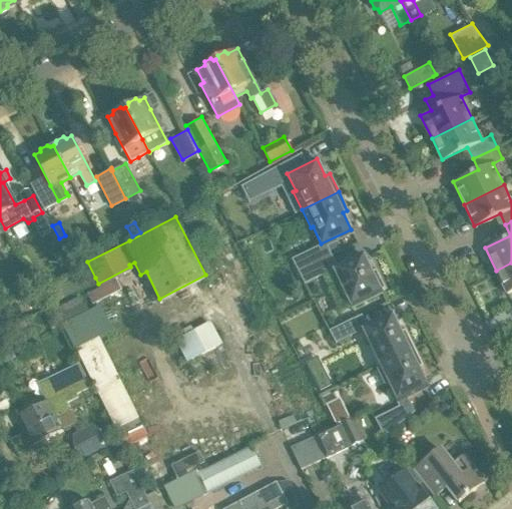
[(292,258),(299,271),(305,283),(317,276),(305,251),(292,258)]
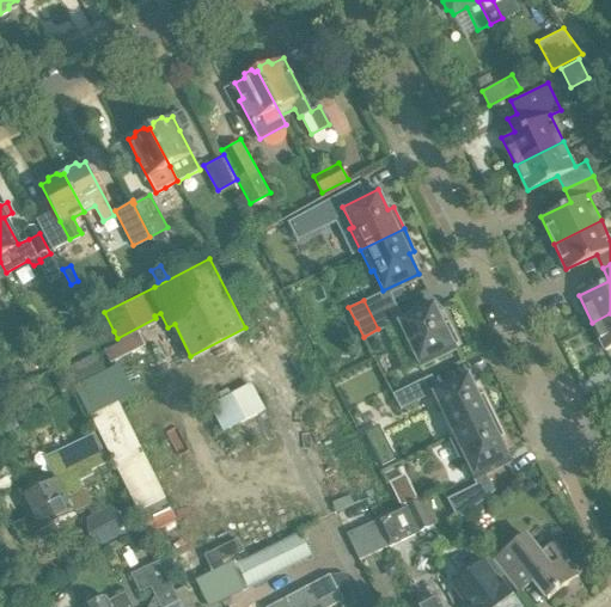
[(405,342),(409,350),(416,365),(459,343),(448,320),(444,323),(433,302),(397,319),(408,341),(405,342)]
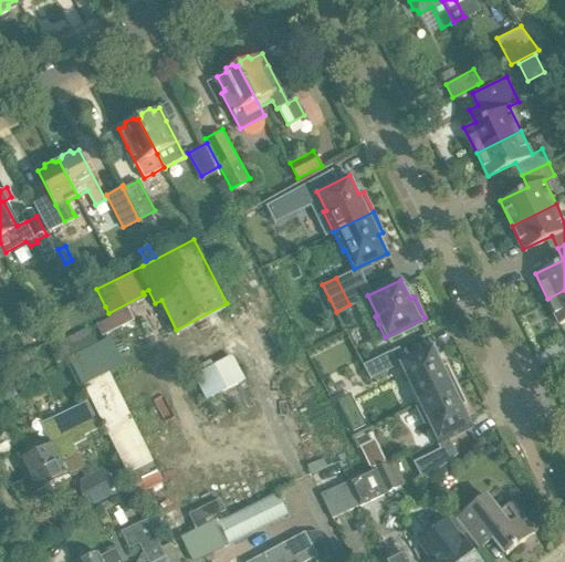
[(564,290),(547,299),(560,323),(564,320),(564,290)]
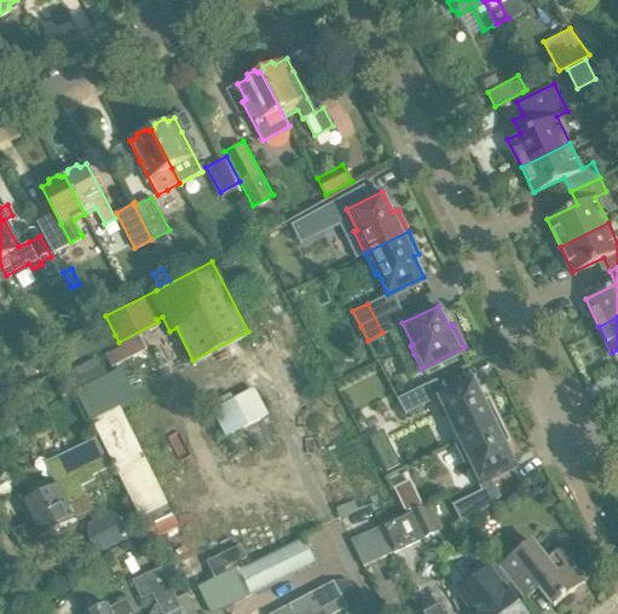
[(111,365),(146,347),(139,335),(105,352),(105,353),(111,365)]
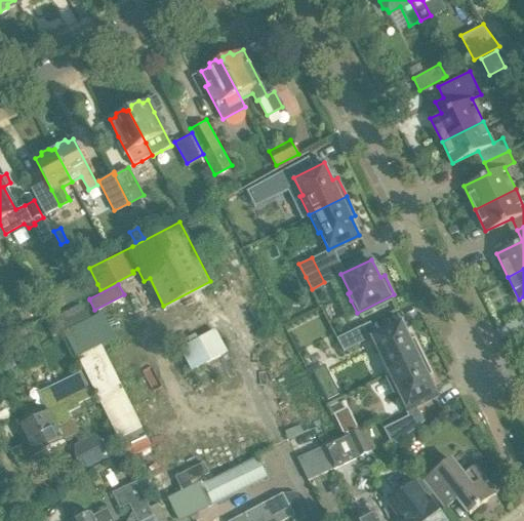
[(118,438),(142,426),(99,342),(113,334),(102,313),(65,331),(76,354),(77,353),(118,438)]
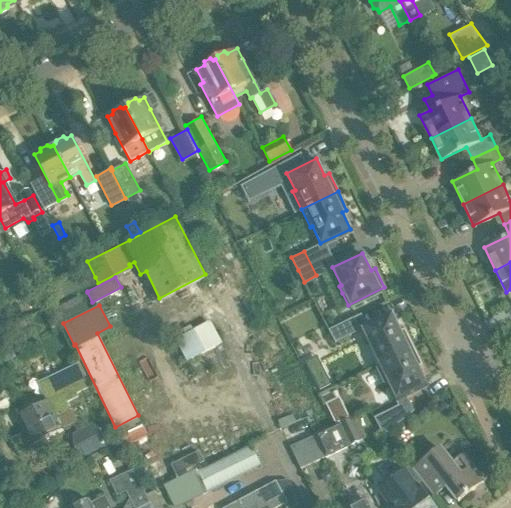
[(53,309),(45,314),(51,326),(59,321),(53,309)]
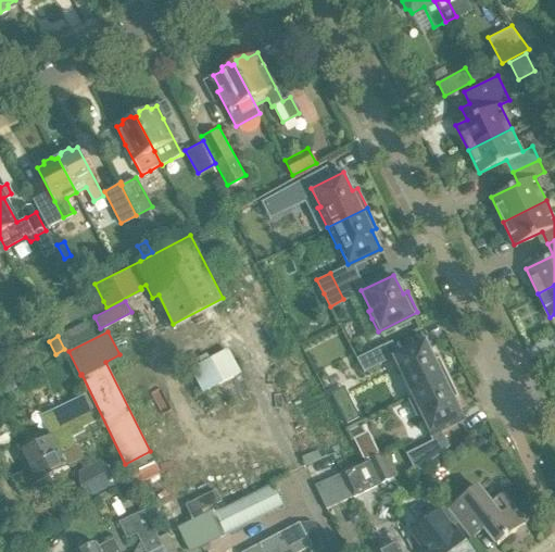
[(356,356),(363,371),(380,362),(375,349),(392,341),(391,340),(356,356)]
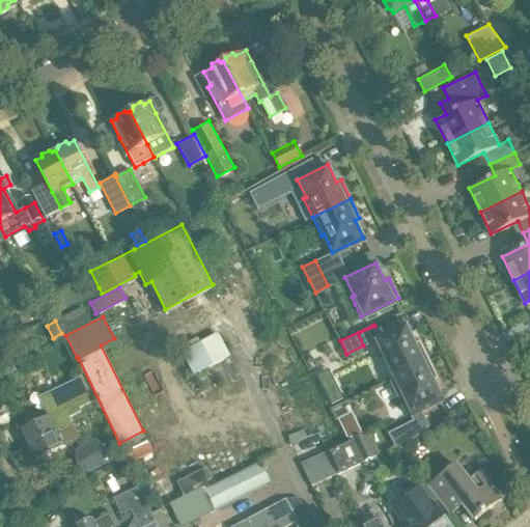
[(415,342),(406,325),(374,339),(384,357),(382,358),(390,378),(428,359),(419,340),(415,342)]
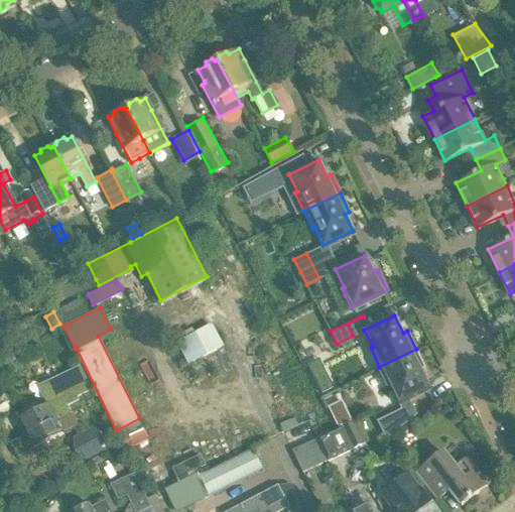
[(212,322),(176,340),(188,363),(224,344),(212,322)]
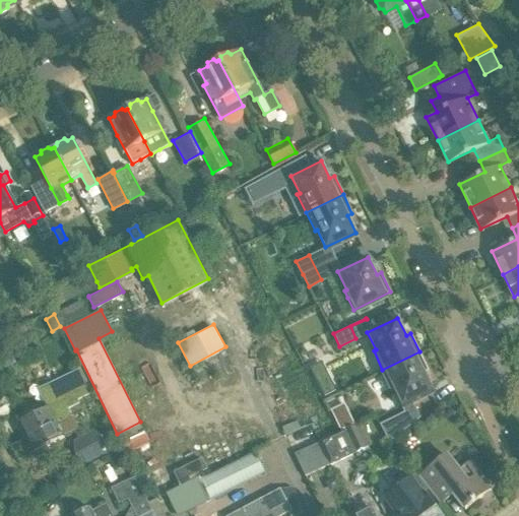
[(382,370),(391,388),(393,387),(402,404),(412,399),(433,390),(424,372),(429,370),(419,351),(382,370)]
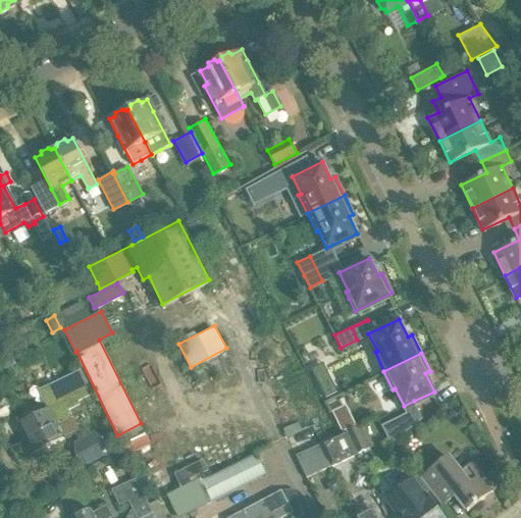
[(77,400),(90,394),(77,369),(64,376),(73,395),(65,399),(63,395),(50,402),(48,406),(49,409),(20,424),(28,438),(71,416),(68,410),(80,404),(77,400)]
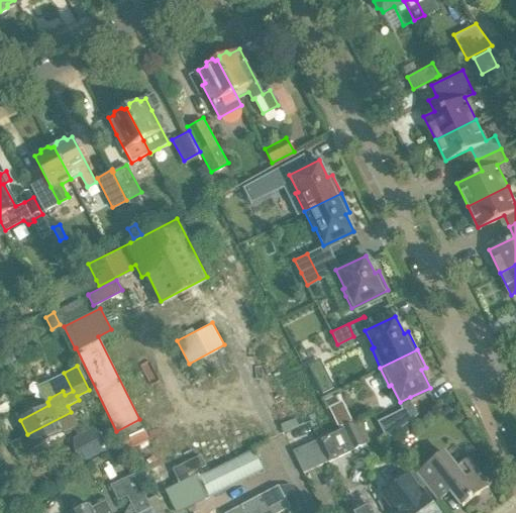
[(68,406),(71,412),(81,407),(79,405),(93,398),(89,390),(77,396),(79,400),(68,406)]
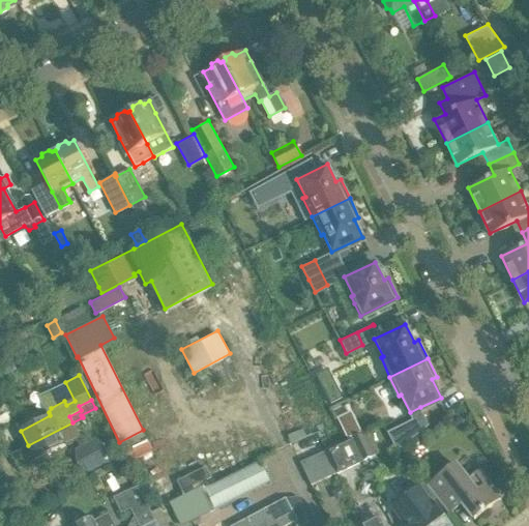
[(420,407),(410,412),(412,417),(387,430),(393,443),(397,447),(428,424),(420,407)]
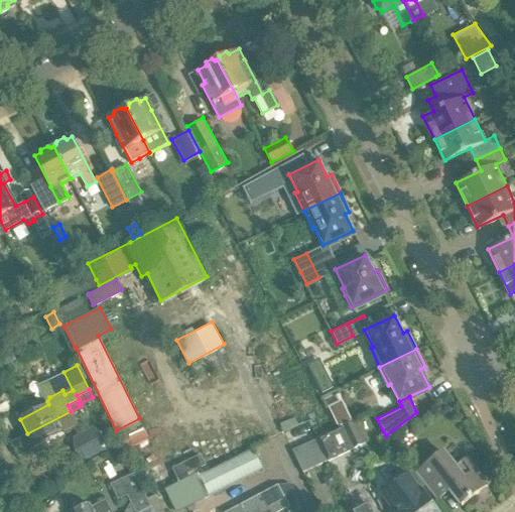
[(71,411),(27,433),(35,448),(65,432),(62,427),(76,420),(71,411)]
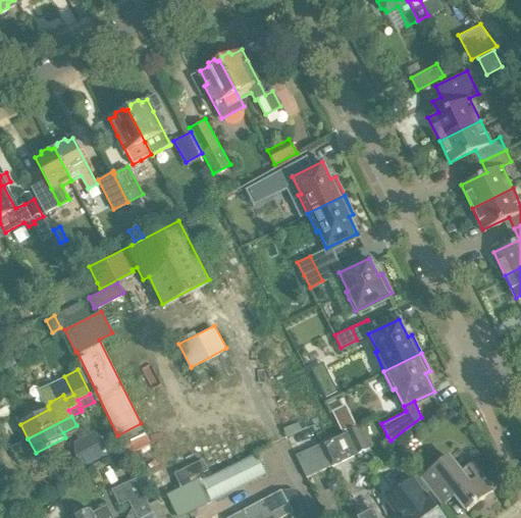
[(339,424),(342,430),(356,423),(353,417),(339,424)]
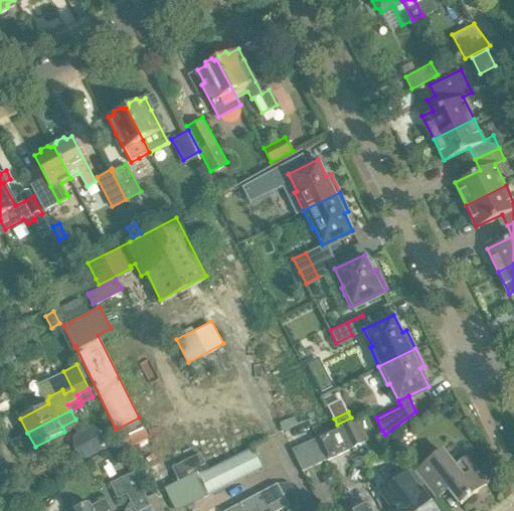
[(362,442),(351,419),(342,423),(353,447),(362,442)]
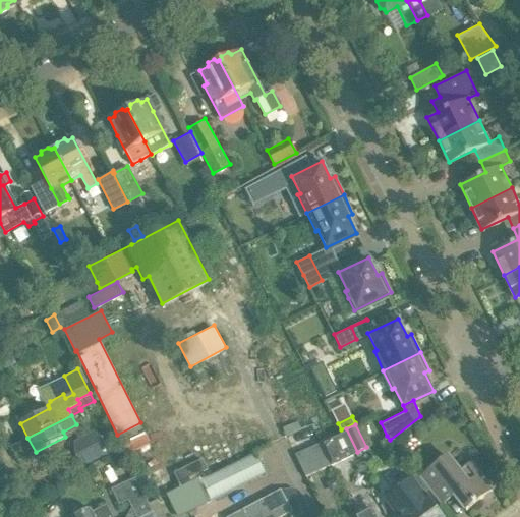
[(85,463),(106,453),(105,445),(101,435),(93,428),(73,439),(74,451),(76,456),(85,463)]
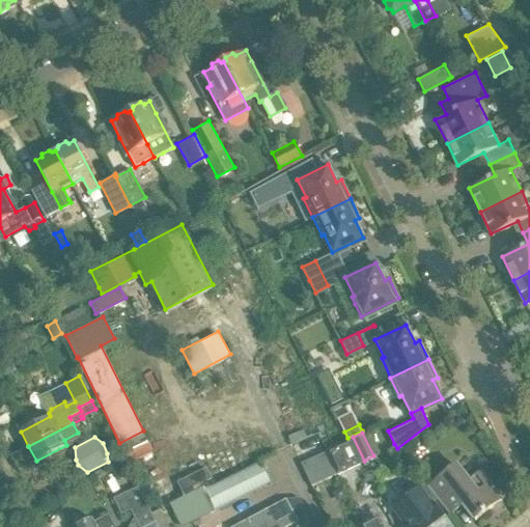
[(327,450),(337,473),(363,461),(352,437),(327,450)]
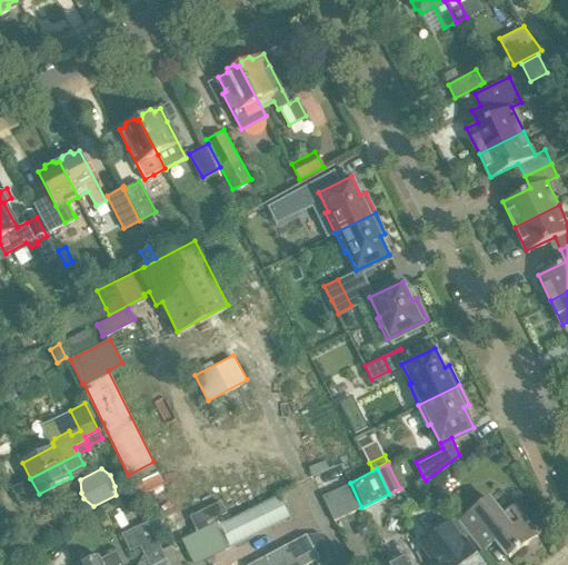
[(335,519),(361,507),(350,483),(324,495),(335,519)]
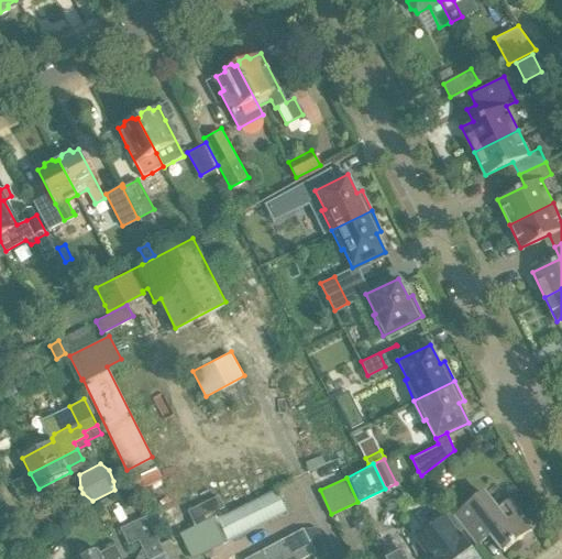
[(143,503),(154,497),(147,484),(136,490),(143,503)]
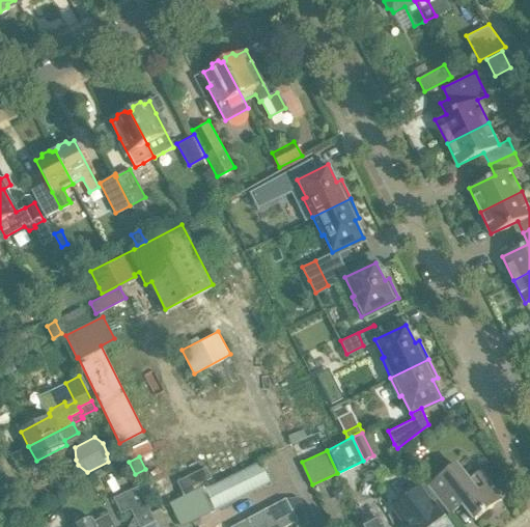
[(117,478),(130,472),(123,459),(111,465),(117,478)]
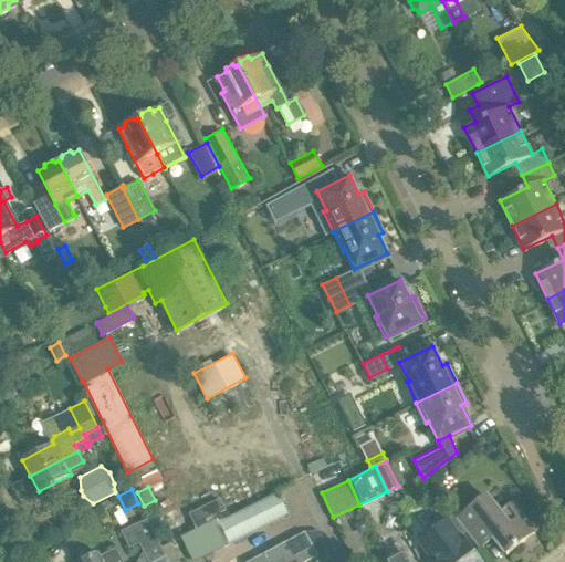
[(194,560),(289,513),(278,490),(222,517),(220,511),(226,508),(219,497),(188,512),(196,527),(180,534),(194,560)]
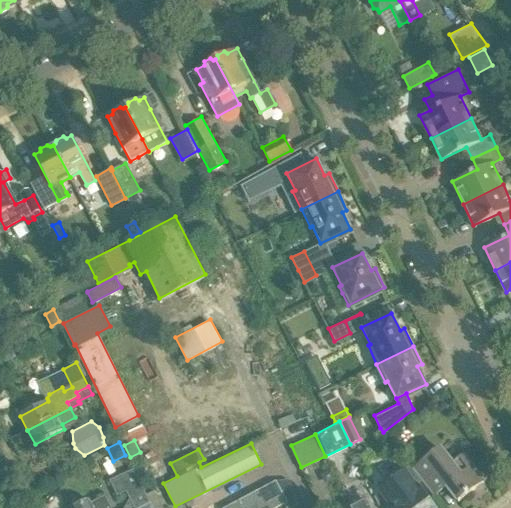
[(450,462),(438,446),(413,466),(431,489),(442,480),(457,500),(482,480),(461,453),(450,462)]
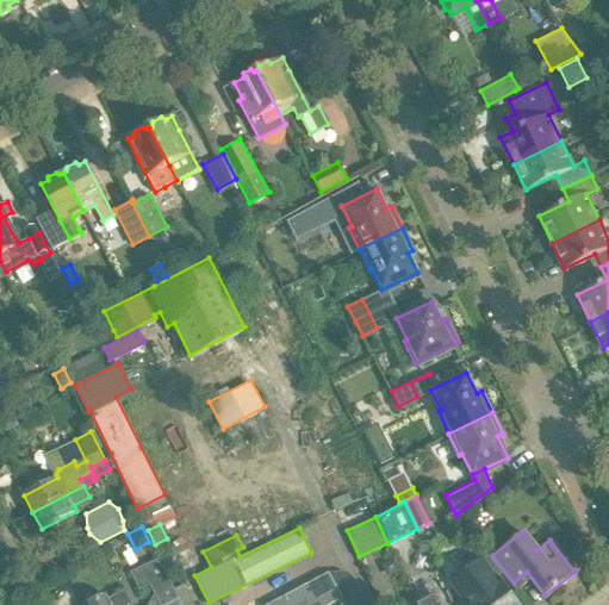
[(88,604),(159,604),(178,596),(159,556),(129,569),(138,587),(149,582),(153,591),(145,604),(132,604),(123,587),(88,604)]
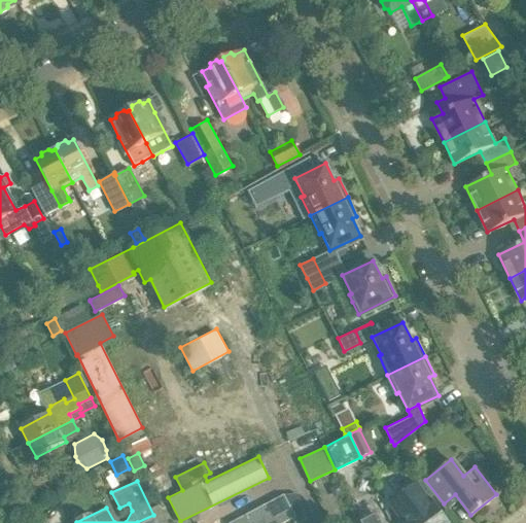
[(418,482),(390,503),(402,519),(401,519),(404,522),(450,522),(428,495),(418,482)]
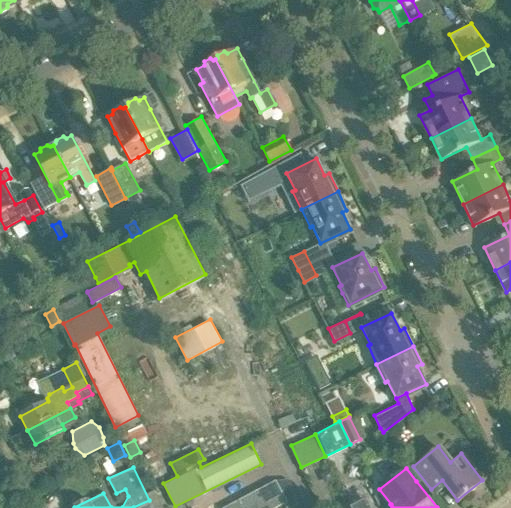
[(289,478),(275,479),(222,507),(271,507),(286,500),(289,507),(301,501),(289,478)]
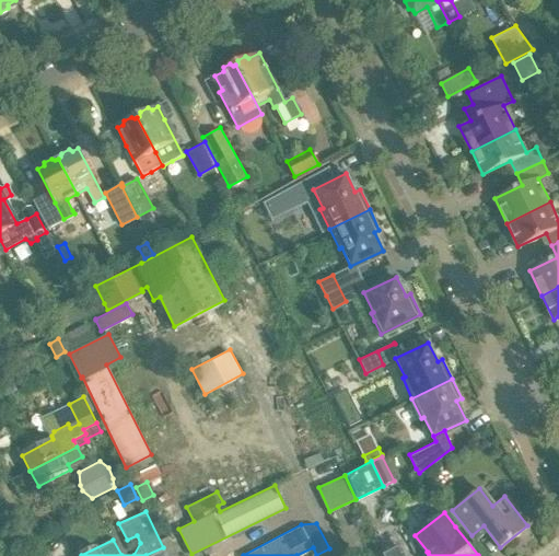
[(382,549),(384,555),(404,555),(400,546),(391,552),(387,546),(382,549)]
